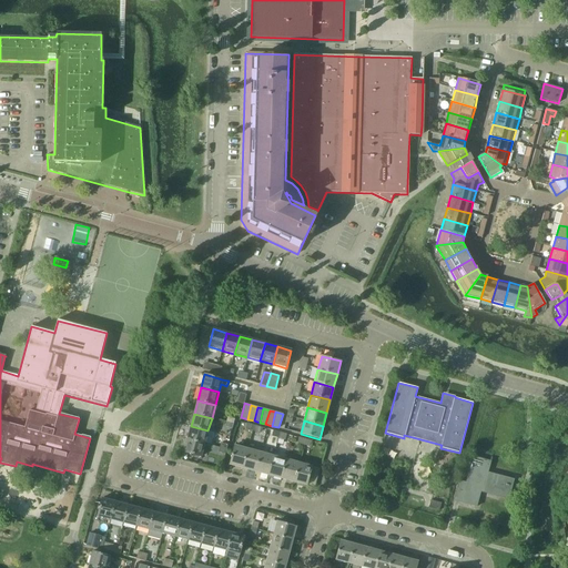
[(204,444),(208,430),(191,426),(186,439),(204,444)]
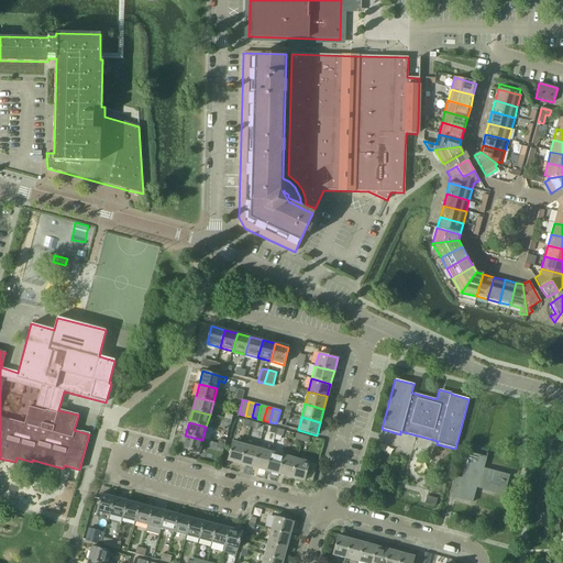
[(199,453),(202,440),(185,435),(181,449),(199,453)]
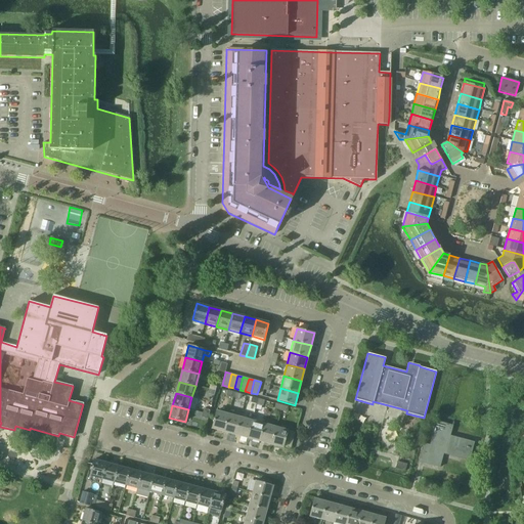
[(223,432),(228,413),(216,410),(211,429),(223,432)]
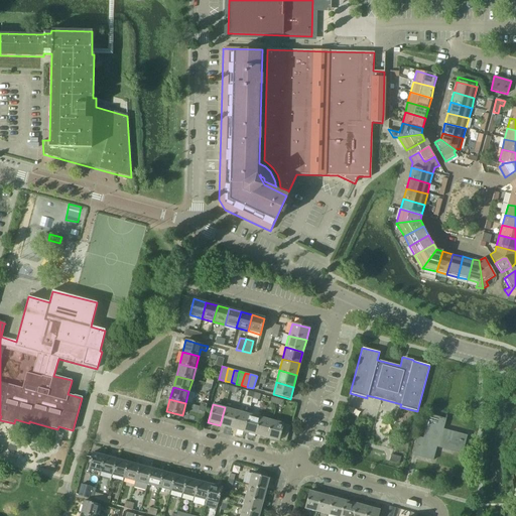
[(232,428),(236,411),(225,407),(220,425),(232,428)]
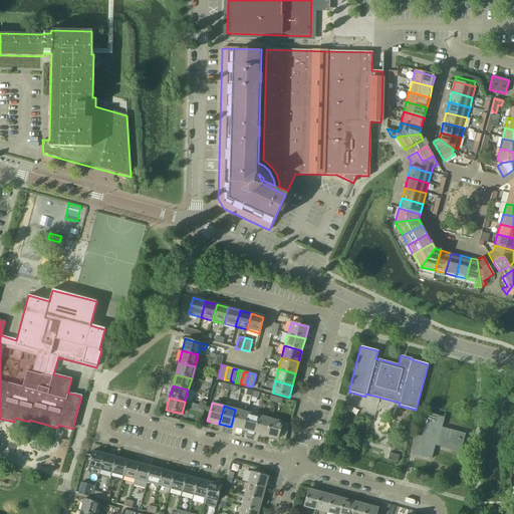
[(242,430),(247,413),(235,410),(231,427),(242,430)]
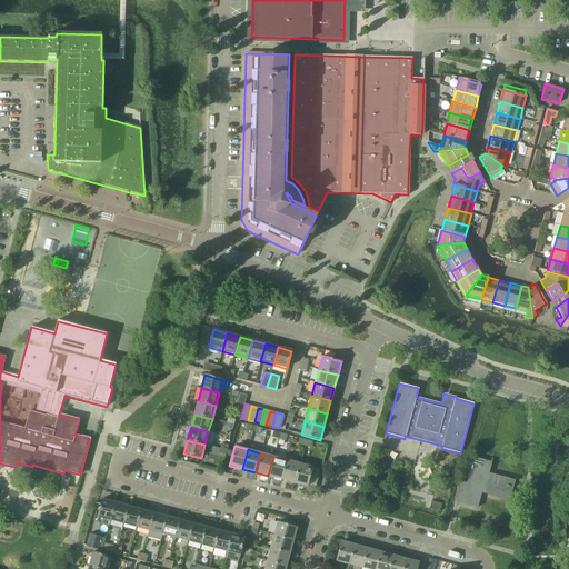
[(281,479),(287,460),(273,457),(268,476),(281,479)]
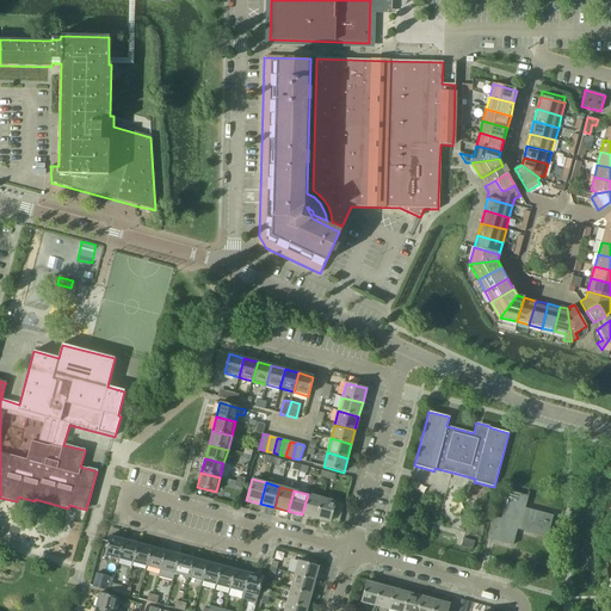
[(548,534),(553,517),(524,508),(528,497),(505,491),(500,506),(504,507),(501,520),(497,518),(493,518),(488,535),(489,535),(493,536),(497,536),(495,541),(512,545),(517,530),(519,530),(519,531),(534,534),(535,530),(547,534),(548,534)]
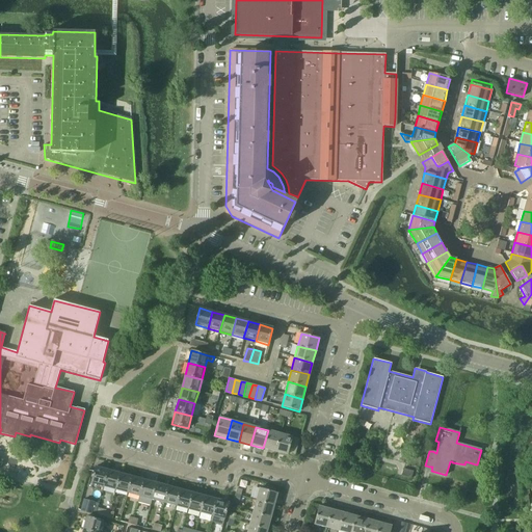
[(274,452),(280,433),(268,430),(263,448),(274,452)]
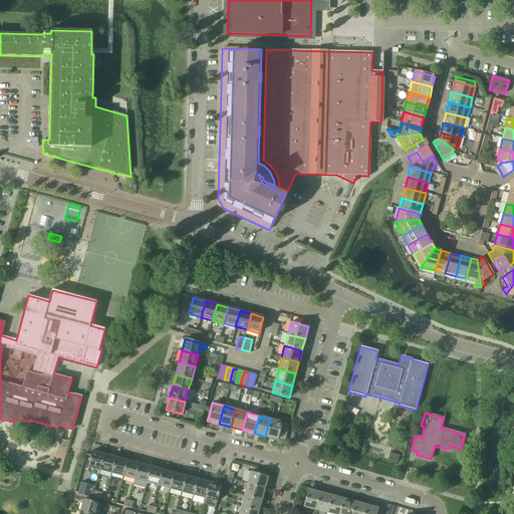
[(278,440),(282,422),(270,419),(265,437),(278,440)]
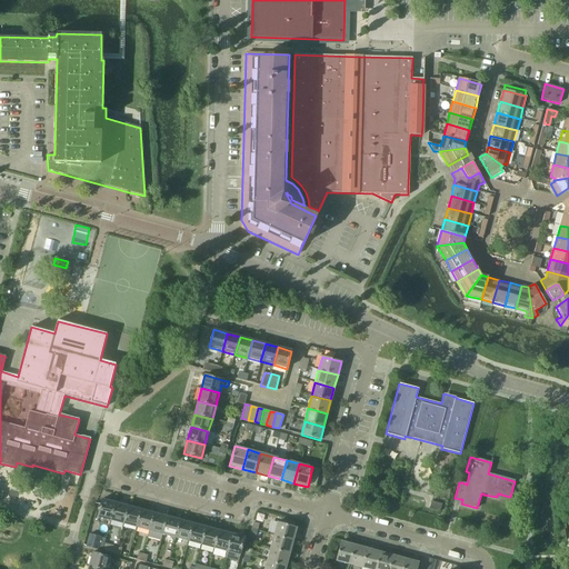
[(110,520),(115,502),(101,499),(97,517),(110,520)]
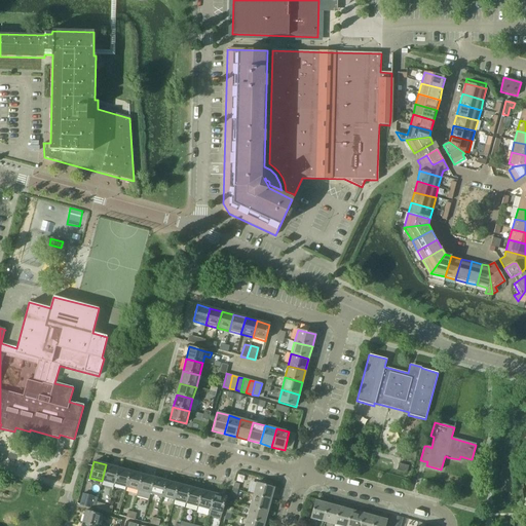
[(407,474),(409,466),(399,463),(397,471),(407,474)]
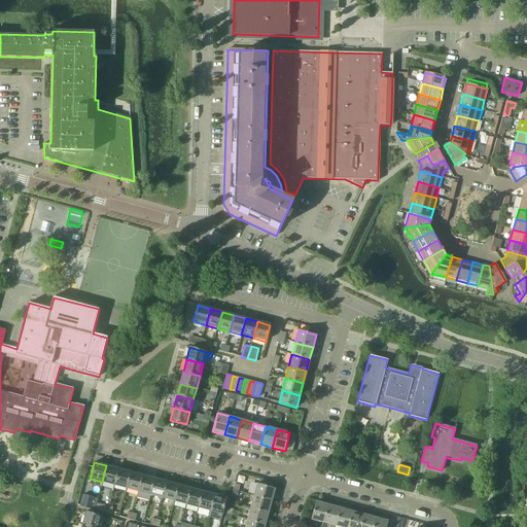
[(114,485),(118,468),(106,465),(102,482),(114,485)]
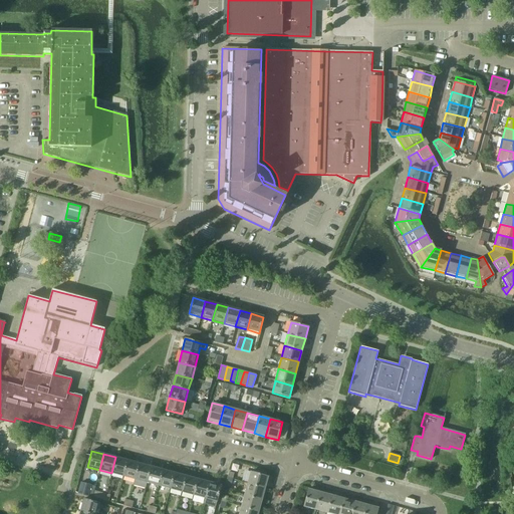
[(122,476),(127,460),(115,457),(111,473),(122,476)]
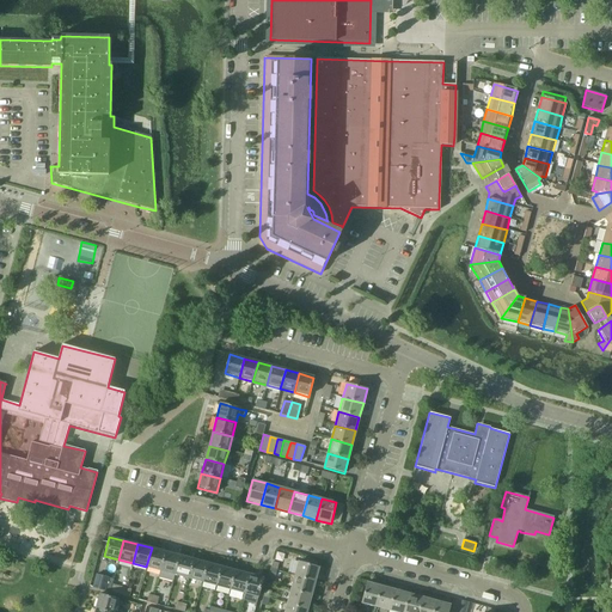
[(160,571),(165,551),(152,548),(146,567),(160,571)]
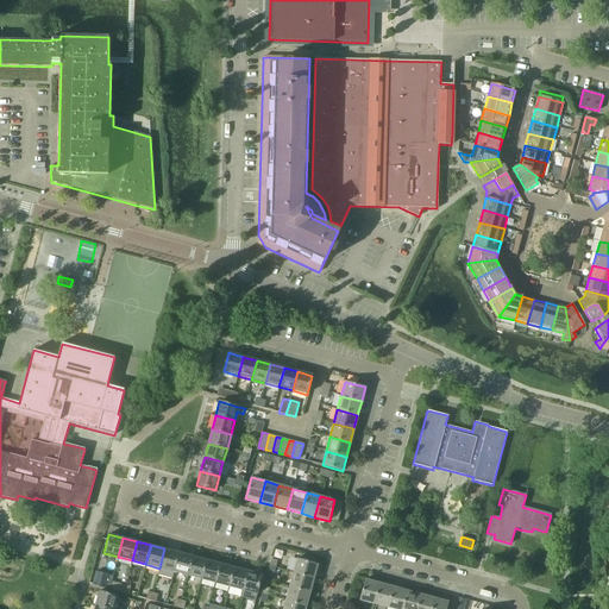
[(171,578),(174,572),(179,552),(164,548),(159,569),(157,575),(171,578)]
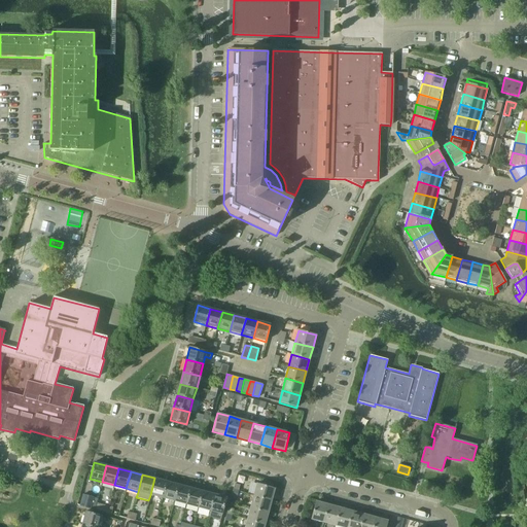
[(162,498),(167,482),(154,478),(150,495),(162,498)]
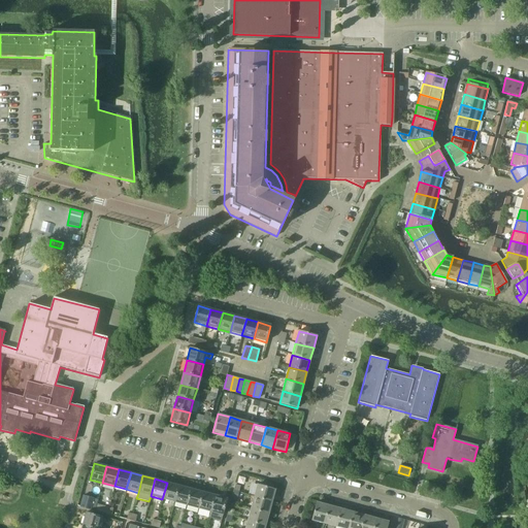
[(174,502),(178,486),(167,483),(162,499),(174,502)]
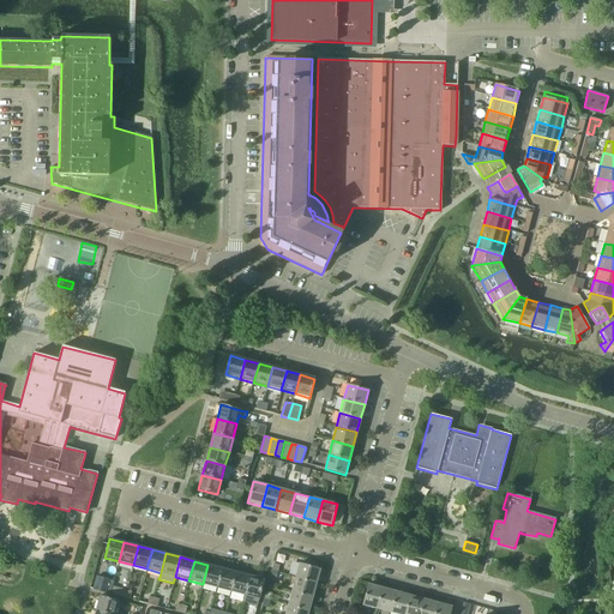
[(315,583),(320,569),(299,564),(295,578),(315,583)]
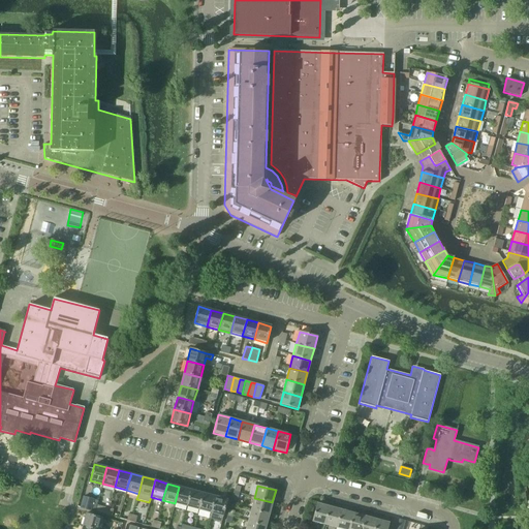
[(186,506),(191,490),(179,487),(175,503),(186,506)]
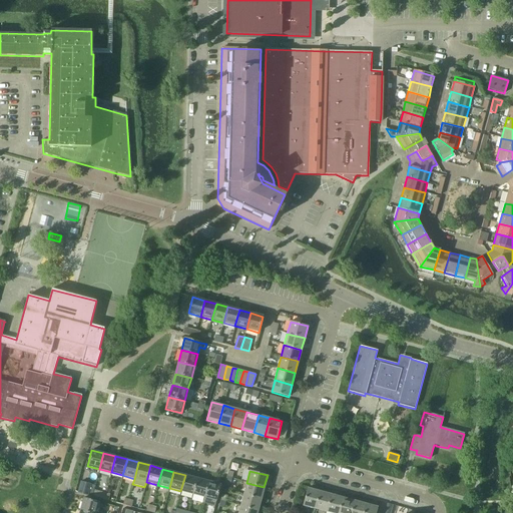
[(192,494),(197,478),(185,475),(180,491),(192,494)]
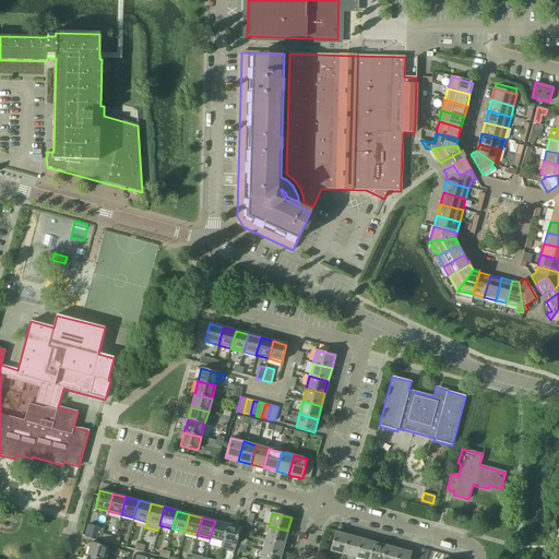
[(222,542),(227,524),(215,521),(210,538),(222,542)]
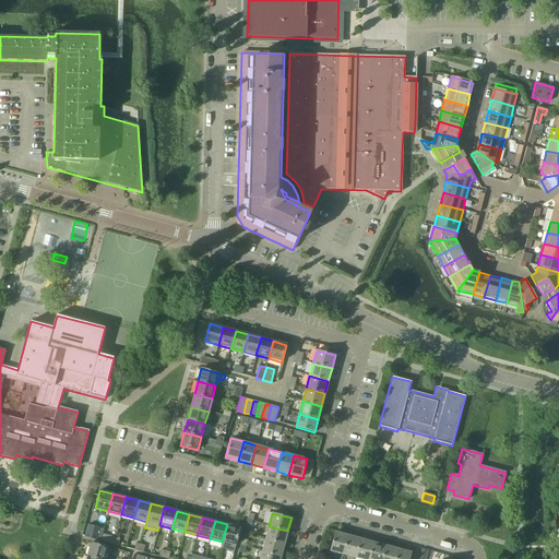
[(100,540),(104,528),(99,527),(87,524),(84,536),(96,539),(100,540)]
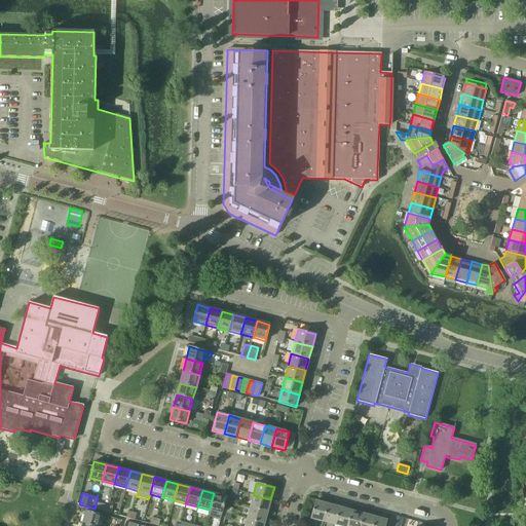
[(220,519),(226,496),(214,493),(209,510),(208,516),(220,519)]
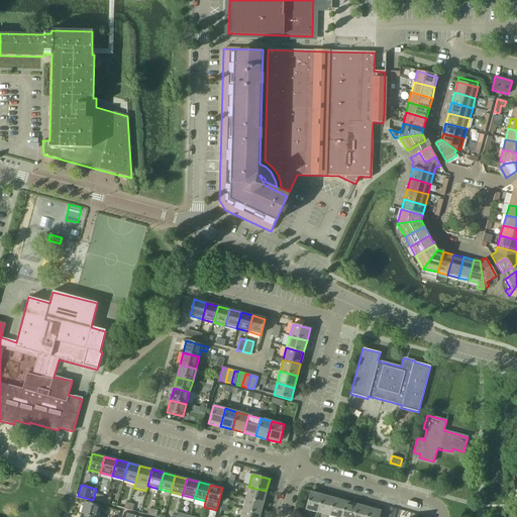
[(263,503),(266,491),(248,487),(245,498),(263,503)]
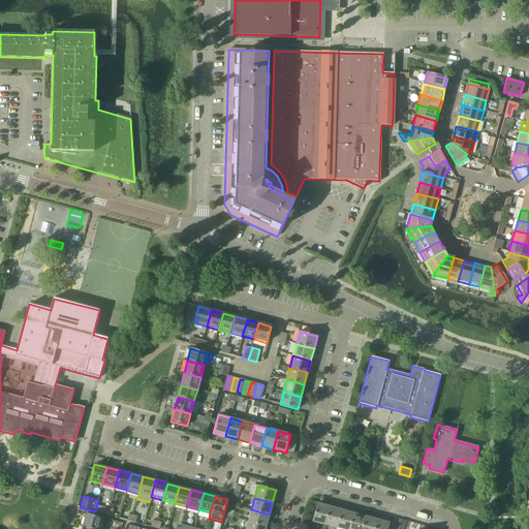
[(324,525),(329,507),(316,503),(312,522),(324,525)]
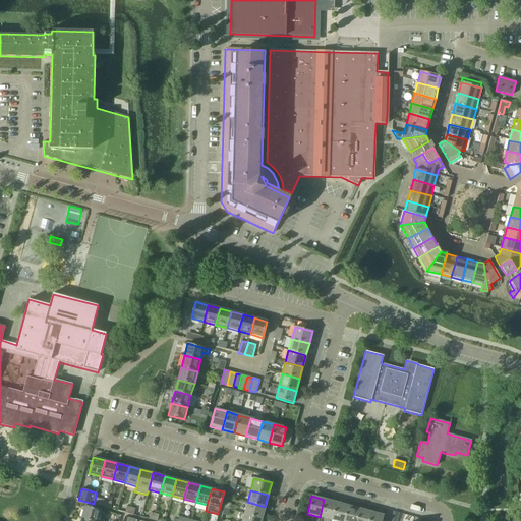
[(106,507),(107,501),(96,498),(94,504),(106,507)]
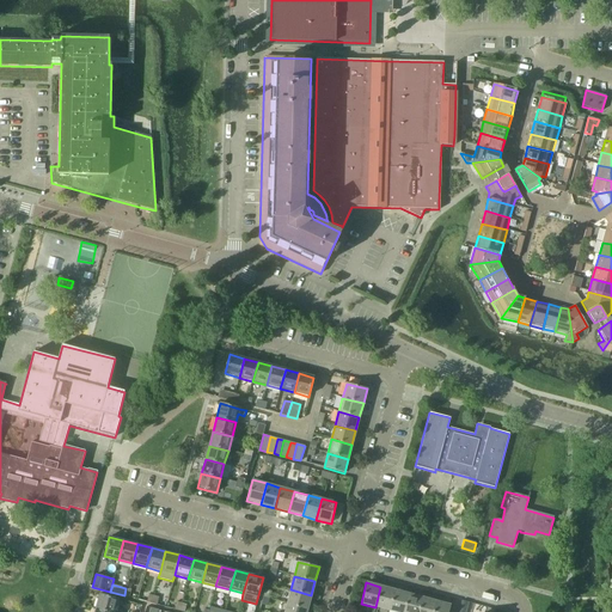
[(389,611),(395,591),(380,587),(375,607),(389,611)]
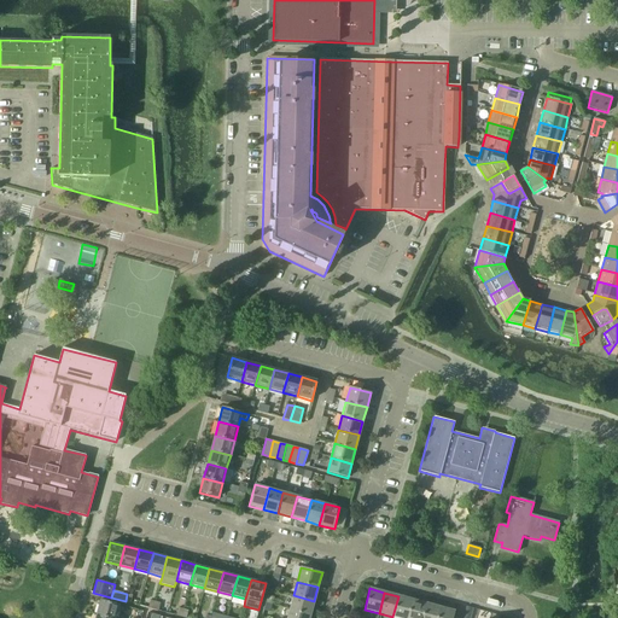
[(310,616),(314,601),(293,595),(290,610),(310,616)]
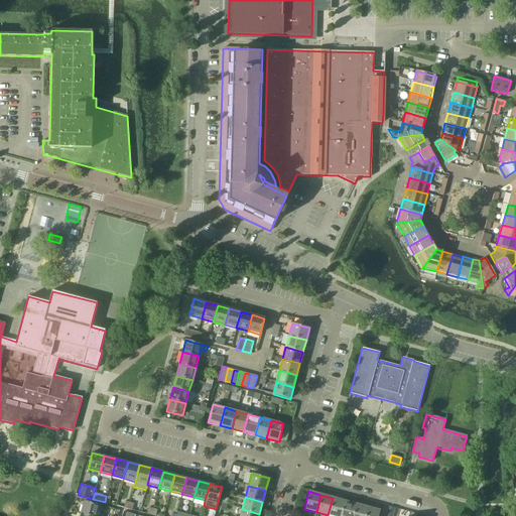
[(226,511),(229,499),(224,498),(221,510),(226,511)]
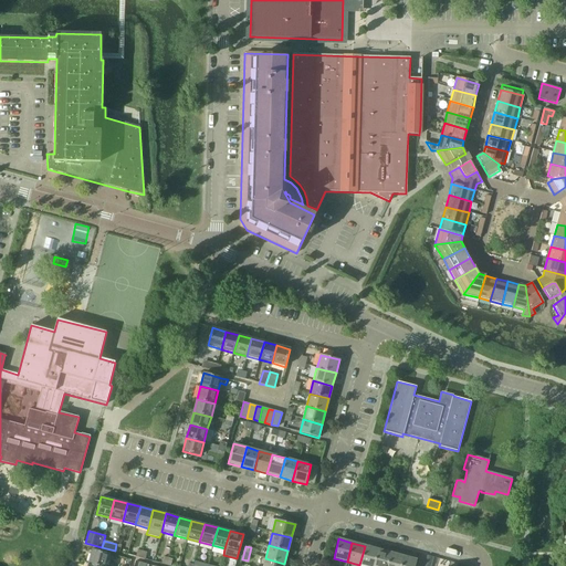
[(364,565),(373,565),(377,549),(365,546),(359,565),(364,565)]
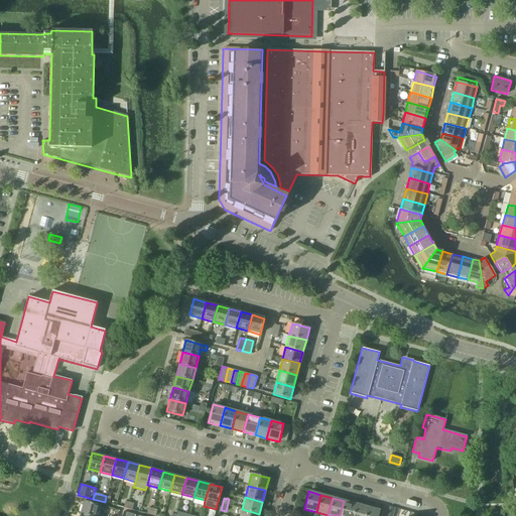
[(93,515),(97,515),(100,505),(84,501),(81,513),(93,515)]
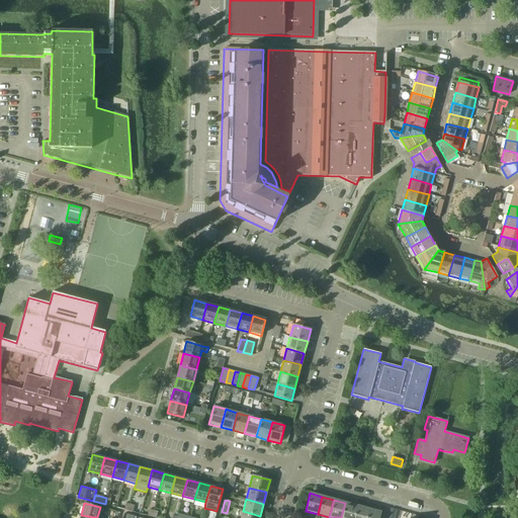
[(353,517),(357,506),(345,503),(341,517),(353,517)]
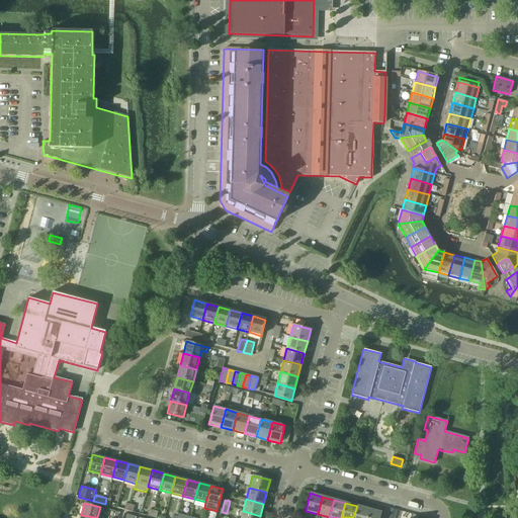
[(366,517),(369,509),(357,506),(353,517),(366,517)]
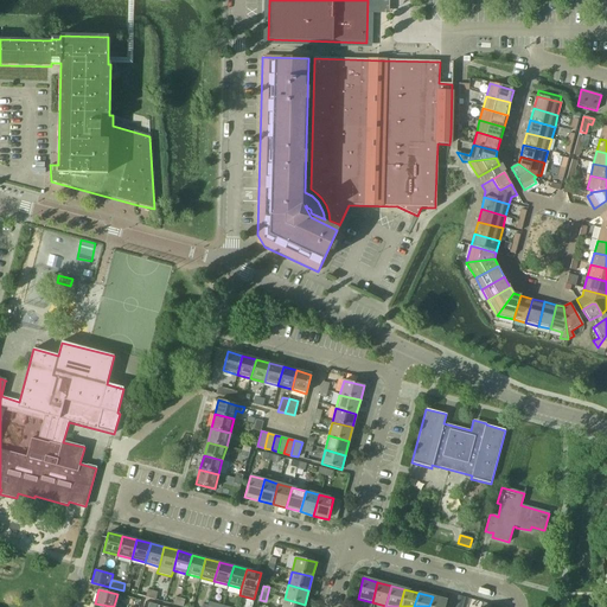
[(445,606),(447,600),(433,596),(429,606),(445,606)]
